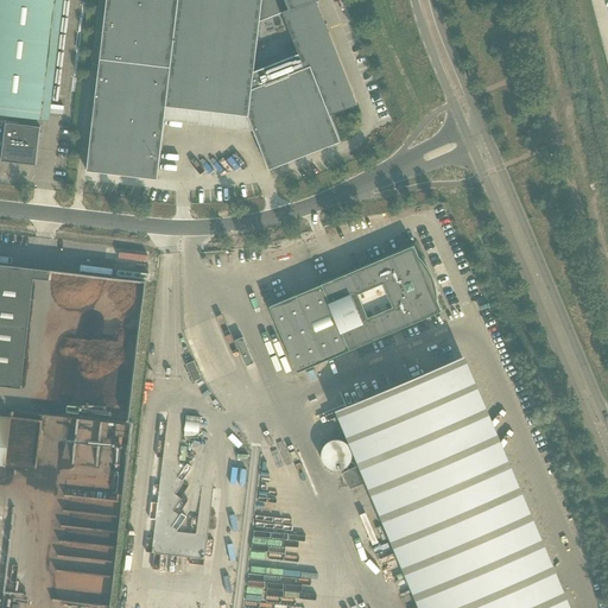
[(55,0),(0,0),(0,107),(42,113),(55,0)]
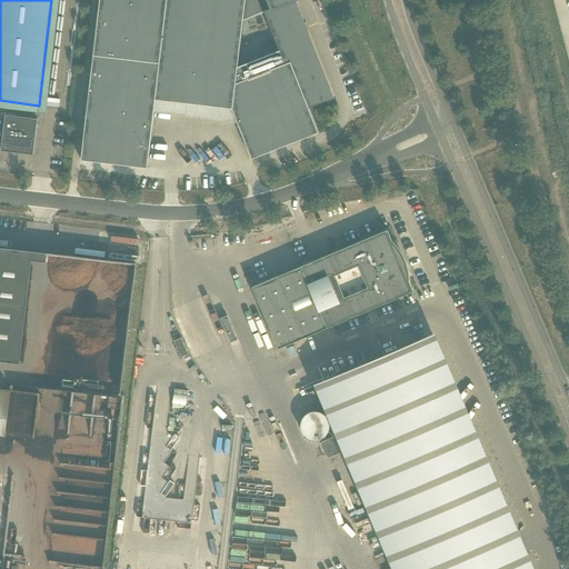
[(251,159),(318,132),(309,108),(333,98),(307,30),(307,31),(293,0),(99,0),(81,160),(147,168),(156,100),(232,109),(251,159)]
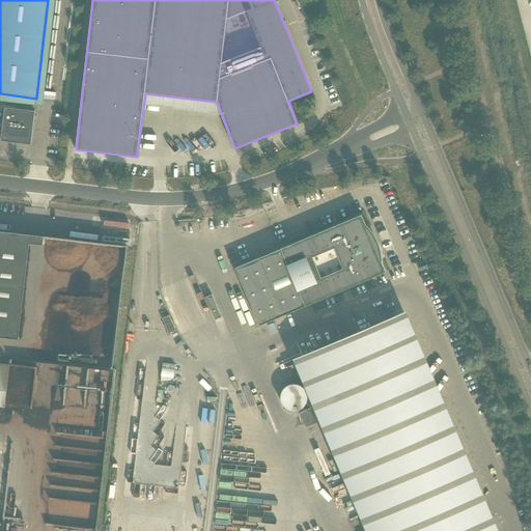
[(1,140),(31,144),(35,111),(4,107),(1,140)]
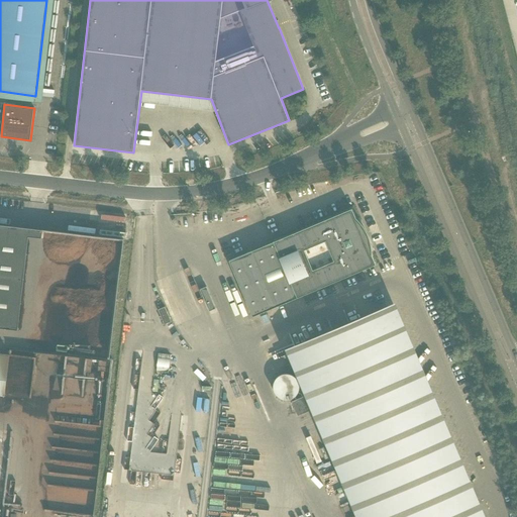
[(372,255),(372,252),(372,249),(371,246),(371,243),(370,240),(368,235),(366,230),(364,227),(362,225),(359,222),(357,220),(355,218),(353,213),(351,209),(229,261),(252,317),(376,265),(374,261),(372,255)]
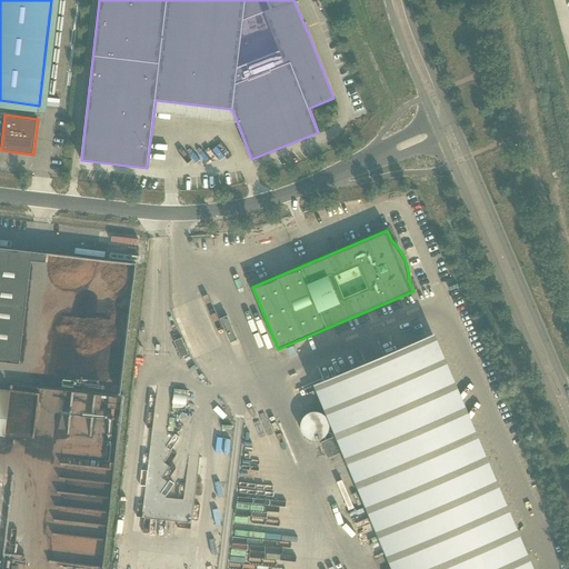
[(0,360),(19,363),(32,251),(0,248),(0,360)]
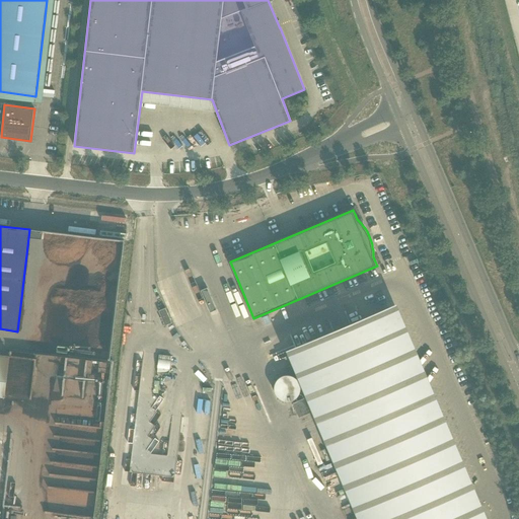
[(209,310),(215,307),(208,290),(202,293),(209,310)]
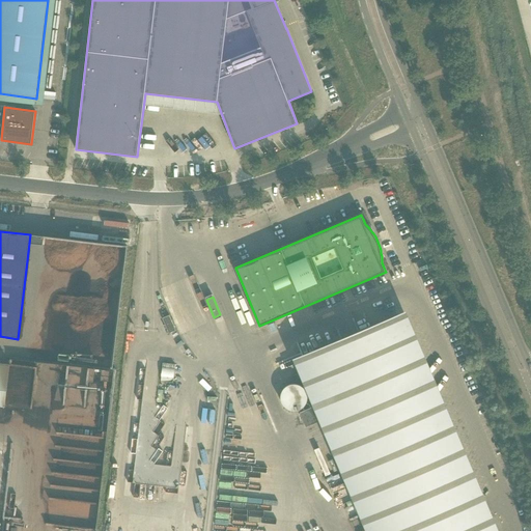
[(397,317),(387,322),(304,357),(303,356),(302,357),(375,530),(488,530),(398,318),(399,317),(398,316),(396,316),(397,317)]
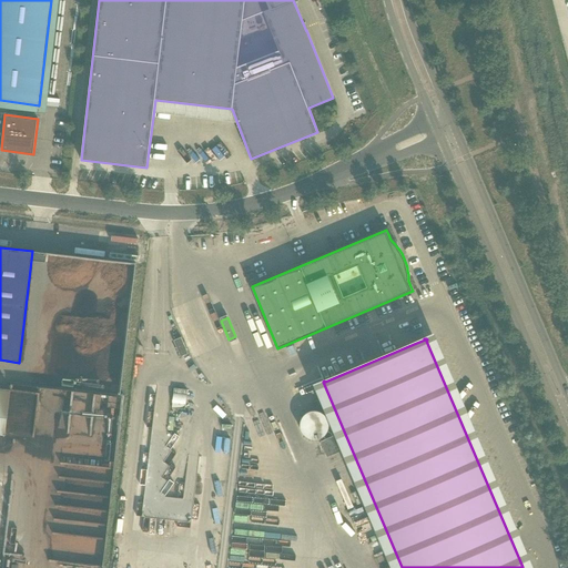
[(183,402),(188,402),(189,389),(175,389),(175,401),(183,402)]
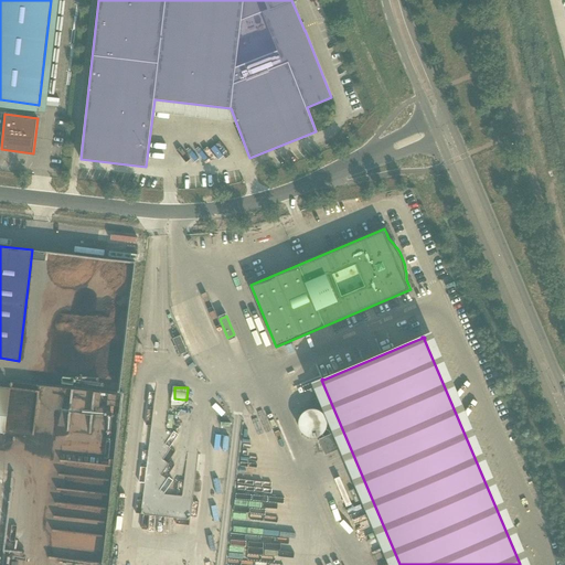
[(338,449),(331,434),(318,439),(324,455),(338,449)]
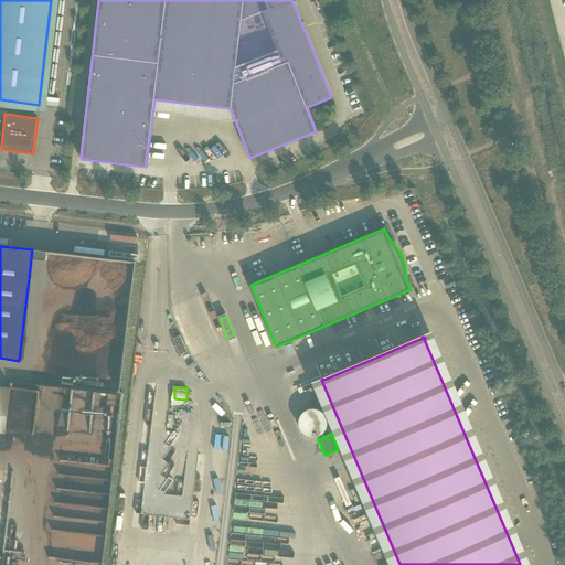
[(114,521),(104,465),(87,468),(88,477),(84,478),(91,513),(97,512),(99,523),(114,521)]
